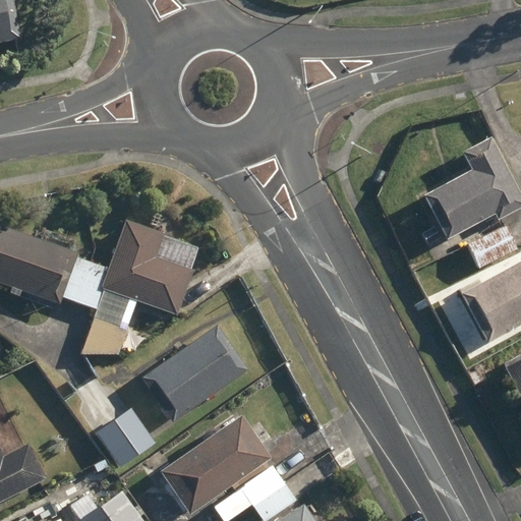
[(0,0),(0,46),(21,42),(12,0),(0,0)]
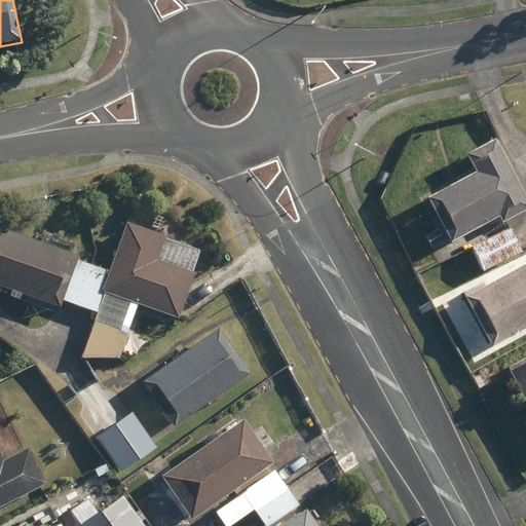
[(430,202),(453,245),(502,219),(505,225),(525,214),(525,198),(496,142),(468,157),(479,176),(430,202)]
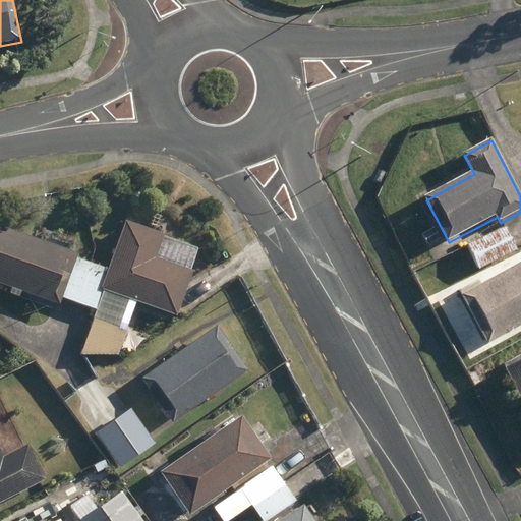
[(109,269),(95,264),(80,303),(98,309),(106,289),(177,314),(193,270),(157,256),(165,234),(127,220),(109,269)]
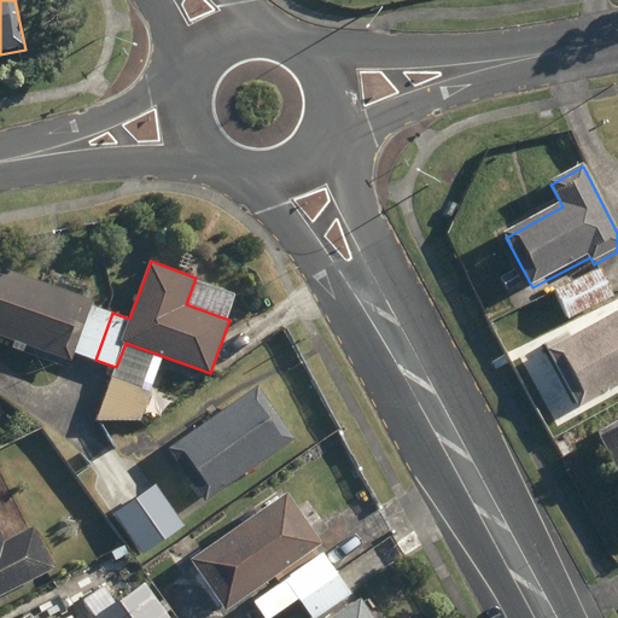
[(95,360),(112,313),(93,305),(95,299),(0,263),(0,334),(73,361),(76,354),(95,360)]
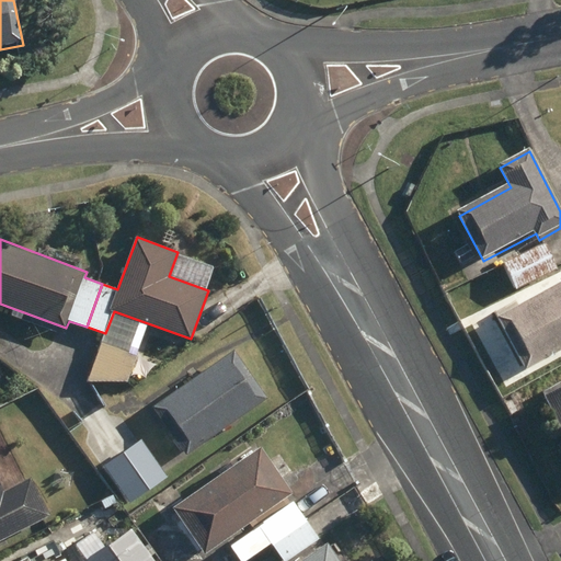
[(505,266),(517,292),(559,271),(547,247),(505,266)]
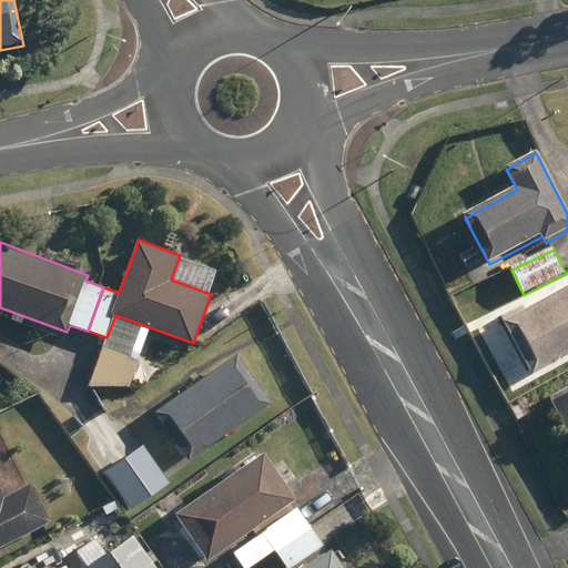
[(460,259),(468,270),(482,263),(474,251),(460,259)]
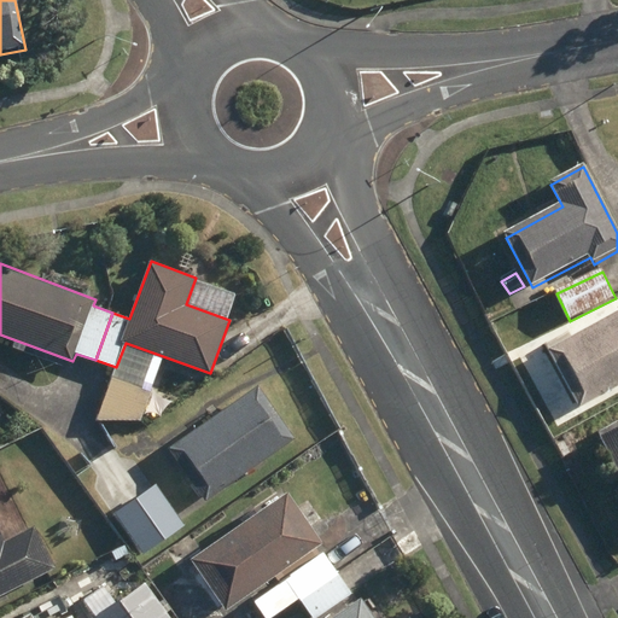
[(617,314),(547,354),(579,413),(617,391),(617,314)]
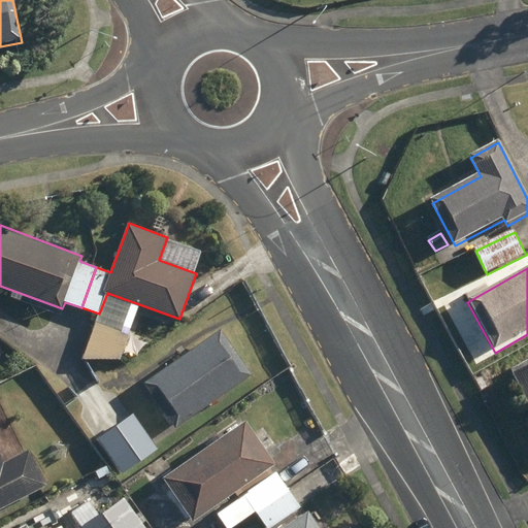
[(144,382),(175,427),(253,373),(223,329),(144,382)]
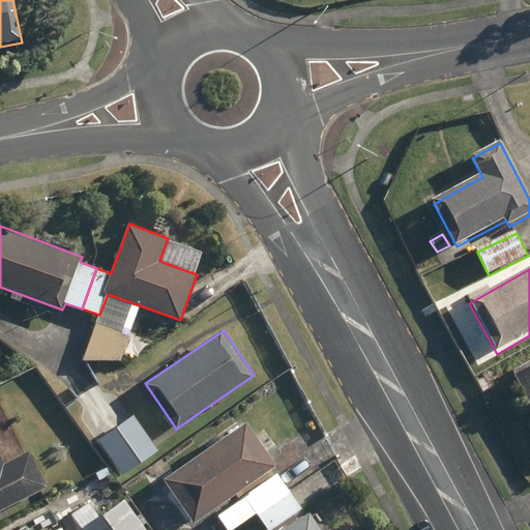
[(529,370),(514,378),(529,408),(529,370)]
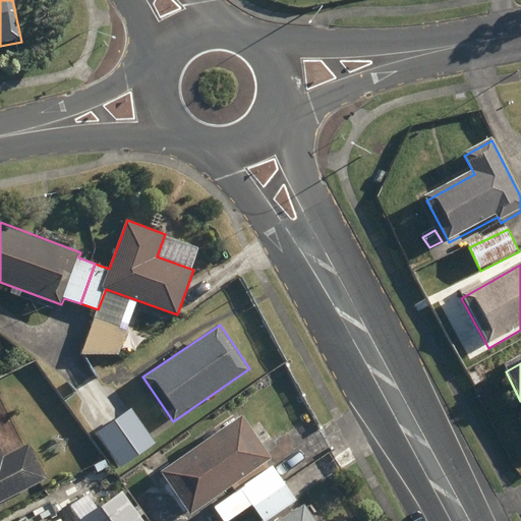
[(119,453),(126,463),(150,448),(125,412),(103,427),(104,429),(92,439),(107,460),(119,453)]
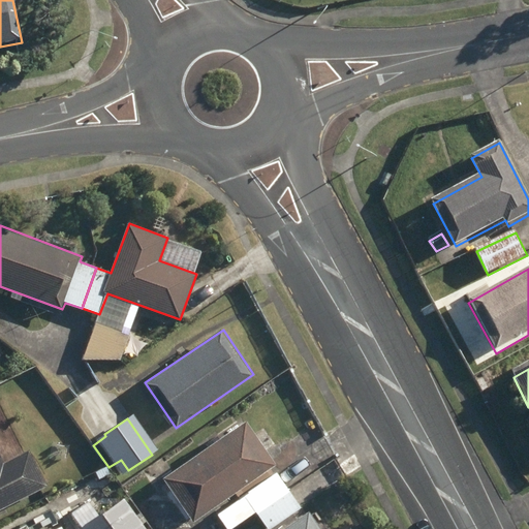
[(231,528),(256,512),(288,491),(272,467),(277,464),(246,421),(165,477),(195,520),(215,506),(229,528),(231,528)]
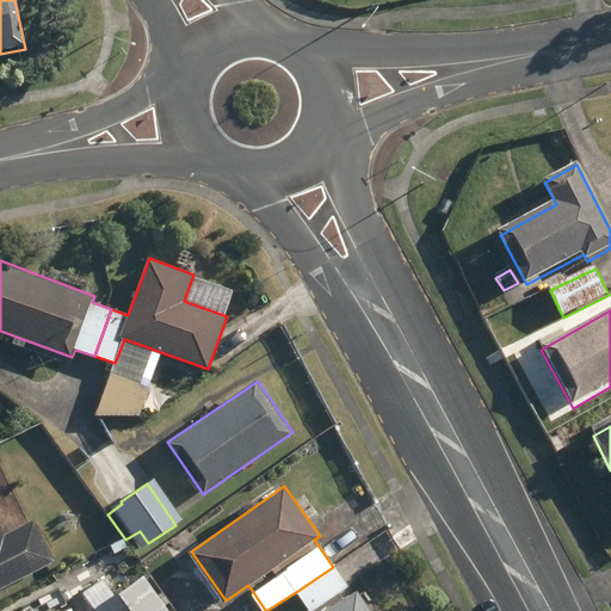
[(0,585),(49,560),(30,523),(1,537),(0,535),(0,585)]
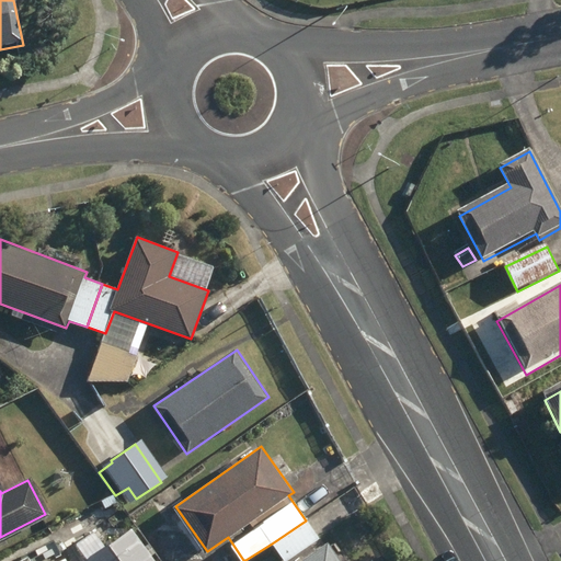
[(306,521),(272,544),(285,560),(286,560),(324,535),(312,518),(307,522),(306,521)]
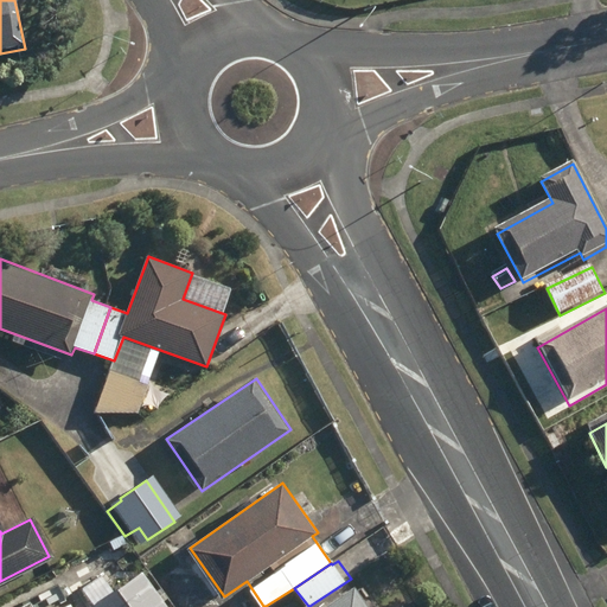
[(325,606),(369,606),(356,587),(325,606)]
